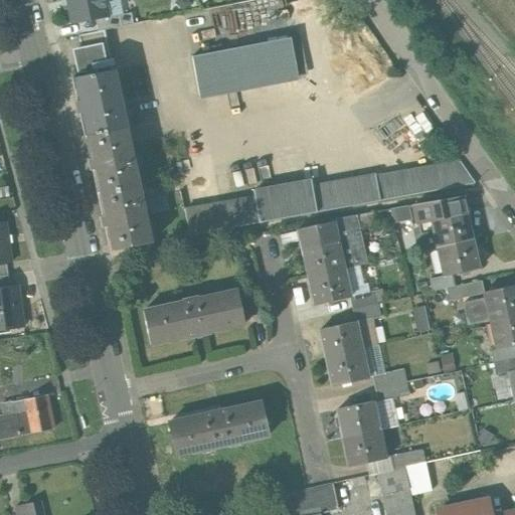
[(104,0),(67,0),(73,25),(96,21),(108,18),(104,0)]
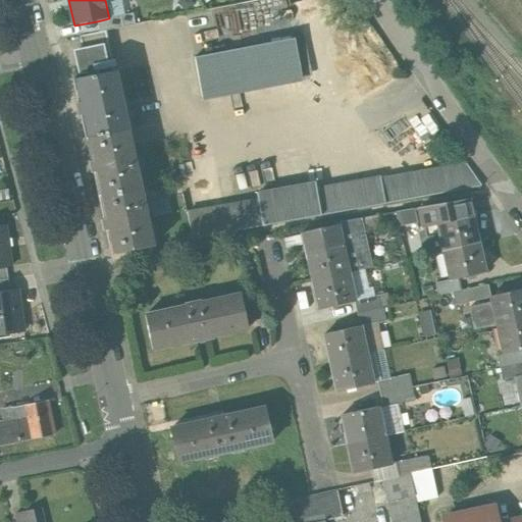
[(109,18),(97,21),(99,33),(136,25),(133,13),(109,18)]
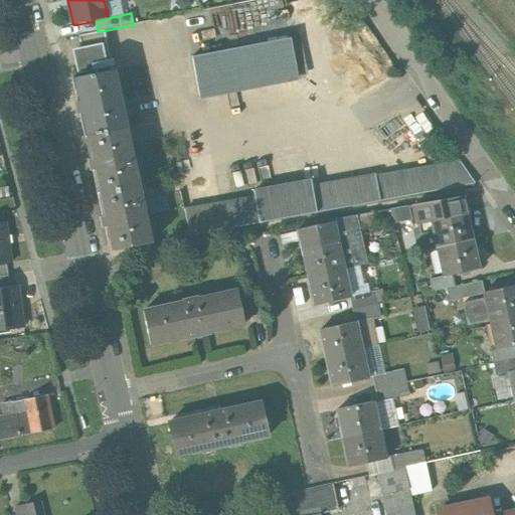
[(105,32),(78,38),(81,52),(101,47),(104,62),(111,60),(105,32)]
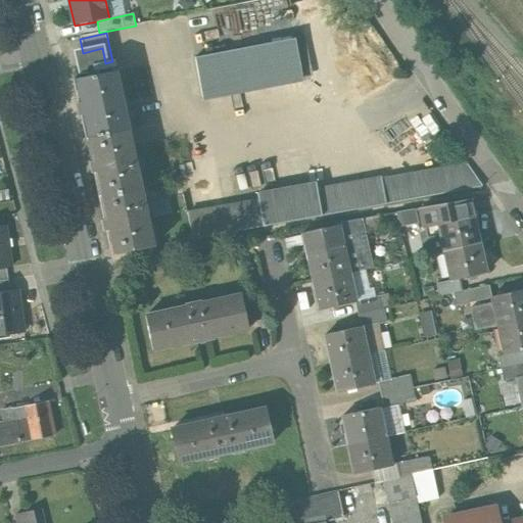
[(294,41),(196,59),(204,100),(302,82),(294,41)]
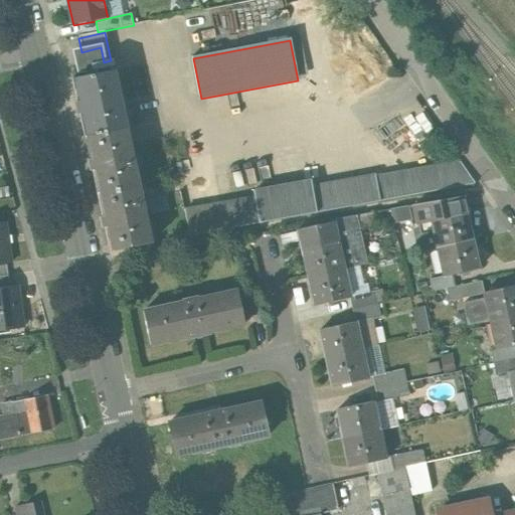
[(81,52),(75,53),(79,74),(84,73),(86,77),(114,72),(113,68),(115,67),(113,60),(111,60),(104,62),(101,47),(81,52)]
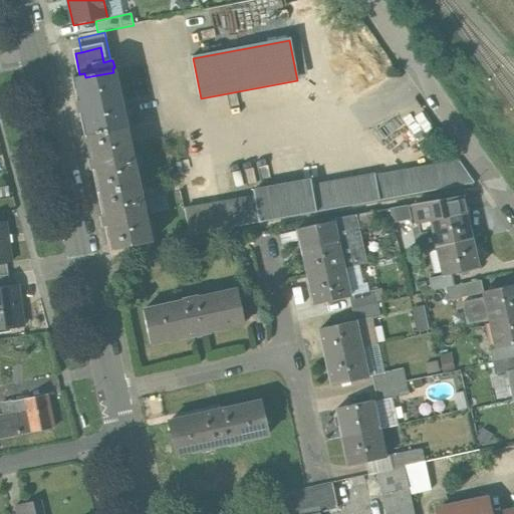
[(85,77),(72,79),(84,138),(125,130),(113,72),(85,77)]
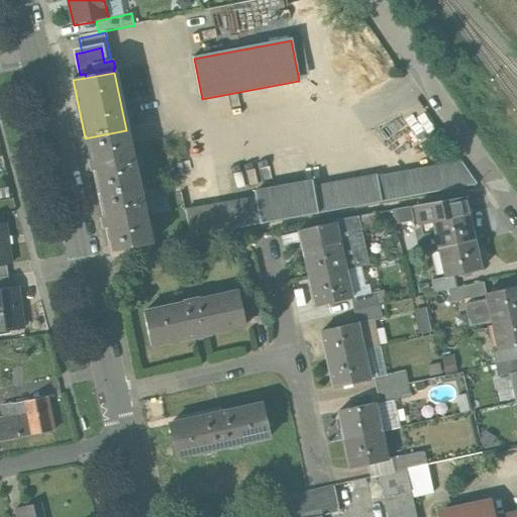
[(126,130),(85,138),(110,252),(150,245),(126,130)]
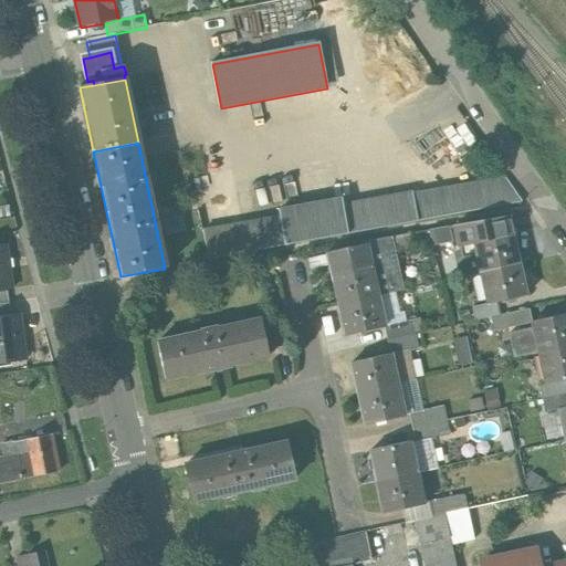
[(344,201),(279,213),(280,220),(202,233),(207,261),(418,223),(413,196),(345,208),(344,201)]
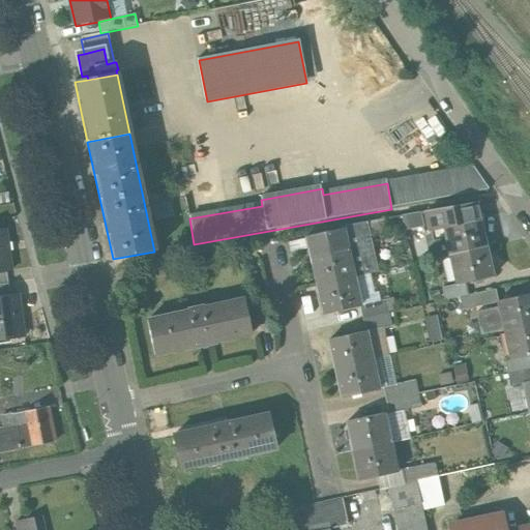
[(478,204),(427,213),(432,237),(428,237),(433,261),(450,257),(487,249),(488,249),(478,204)]
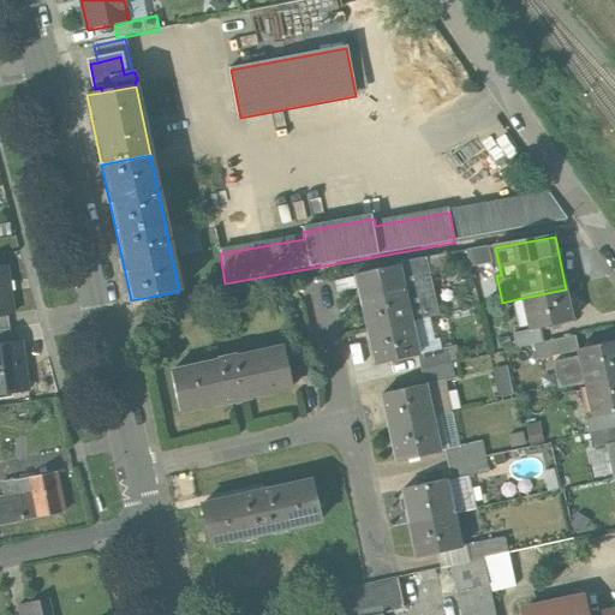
[(6,268),(0,268),(0,316),(7,316),(13,315),(6,268)]
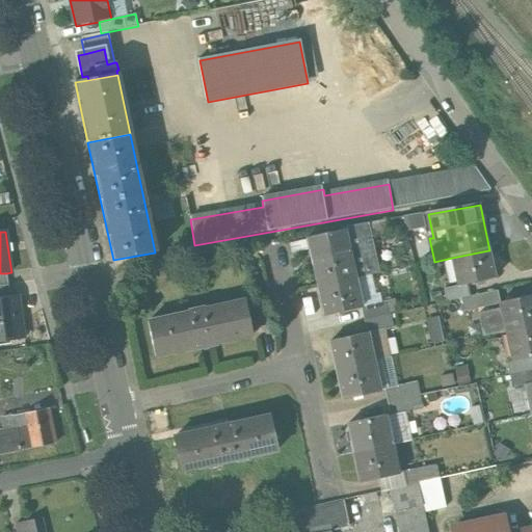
[(344,232),(309,239),(313,258),(313,259),(319,287),(355,280),(349,250),(348,250),(344,232)]
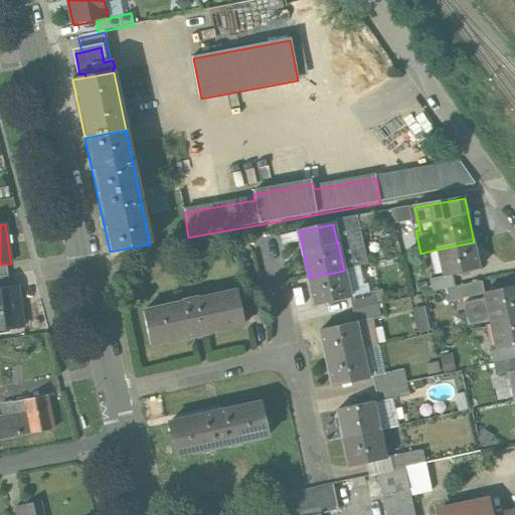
[(473,242),(438,249),(444,278),(479,271),(473,242)]
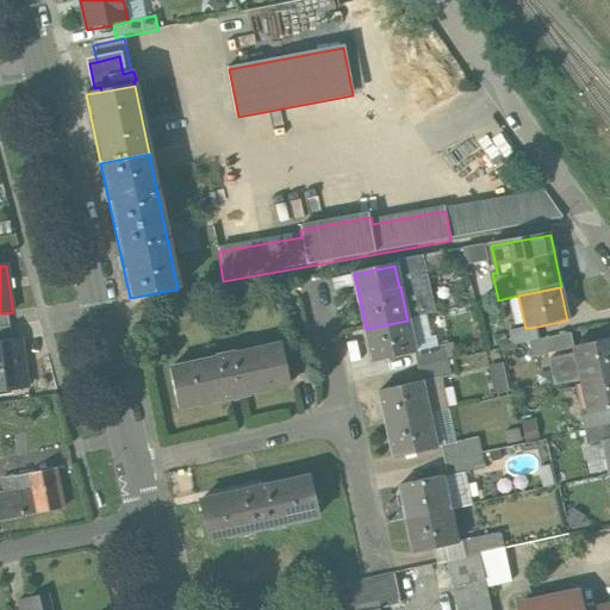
[(408,321),(366,329),(373,363),(415,354),(408,321)]
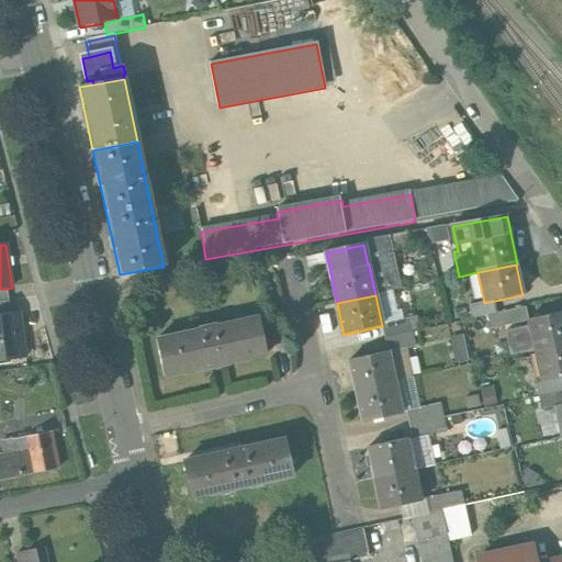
[(0,303),(0,316),(10,315),(9,302),(0,303)]
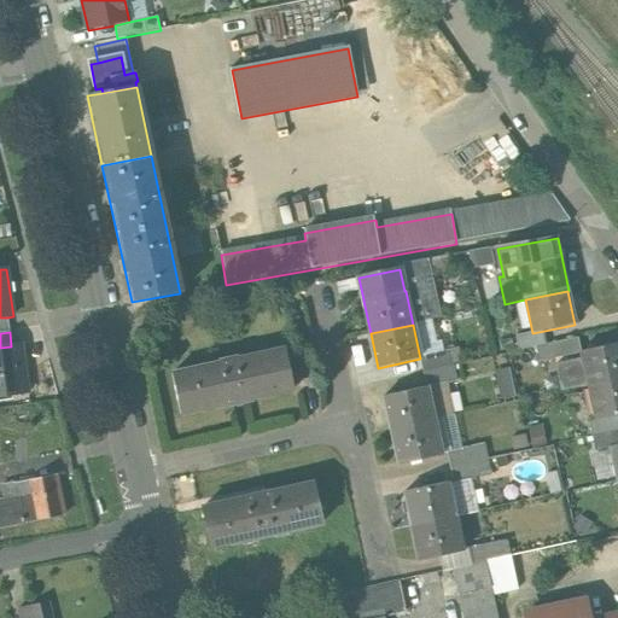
[(578,339),(537,348),(541,363),(581,355),(581,354),(578,339)]
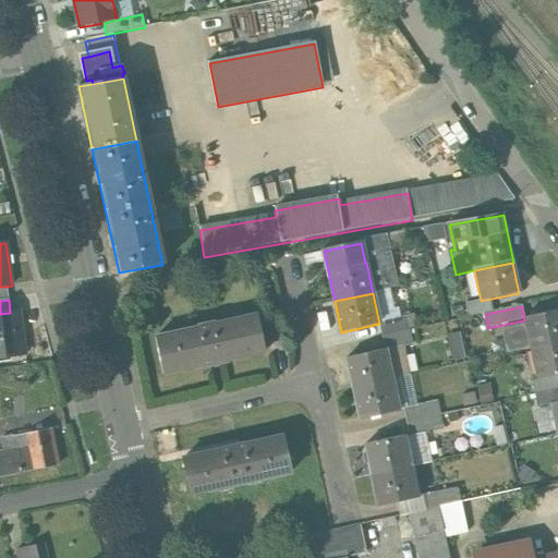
[(10,313),(0,314),(0,359),(25,355),(19,312),(10,313)]
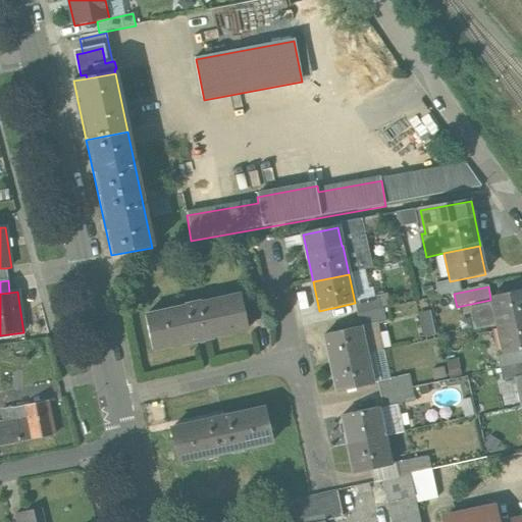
[(521,292),(490,299),(490,300),(491,304),(470,309),(474,331),(497,326),(497,327),(521,321),(521,292)]
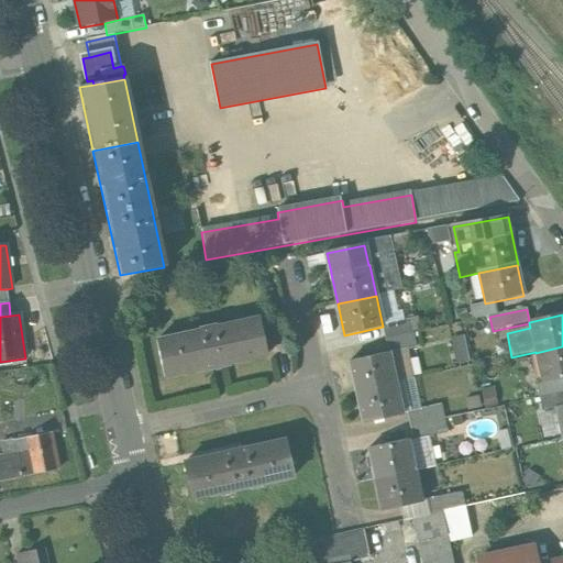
[(260,319),(217,329),(217,328),(199,331),(199,332),(156,342),(164,377),(202,368),(203,370),(229,364),(229,363),(267,354),(260,319)]
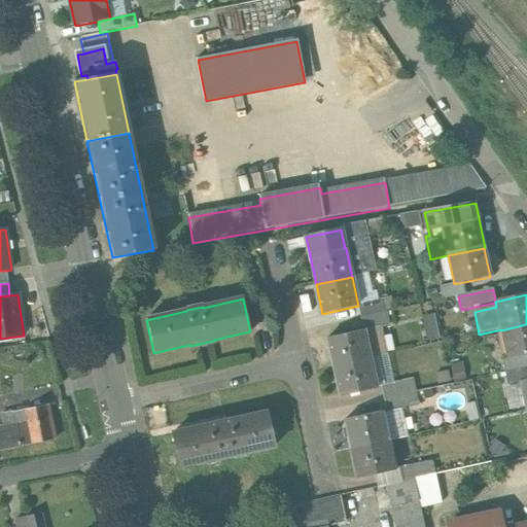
[(526,324),(501,330),(507,359),(525,355),(526,354),(526,324)]
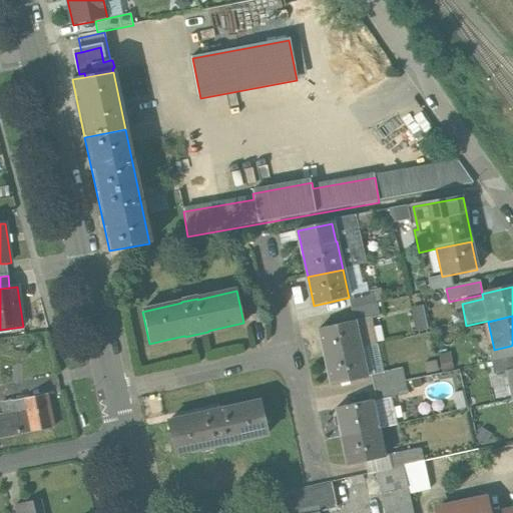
[(354,322),(319,329),(325,357),(360,350),(354,322)]
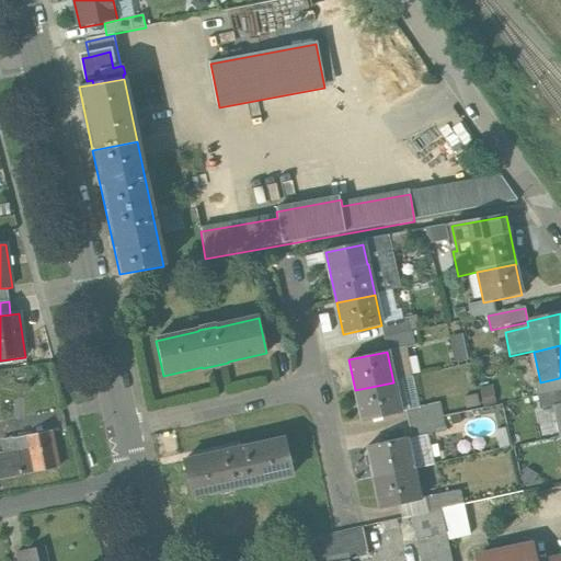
[(540,382),(535,384),(538,397),(560,391),(560,387),(559,378),(540,382)]
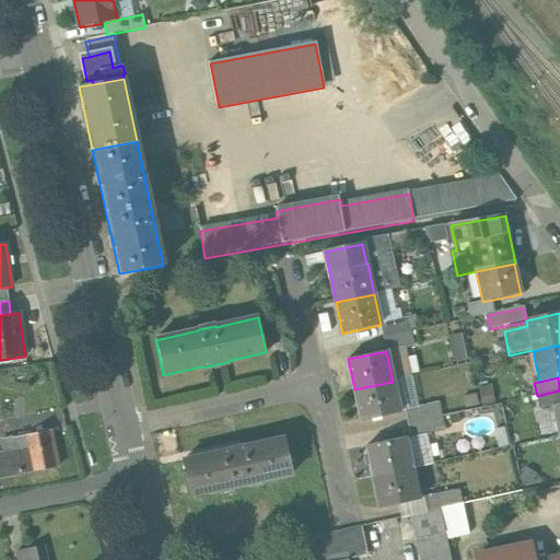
[(393,382),(354,389),(362,420),(399,412),(393,382)]
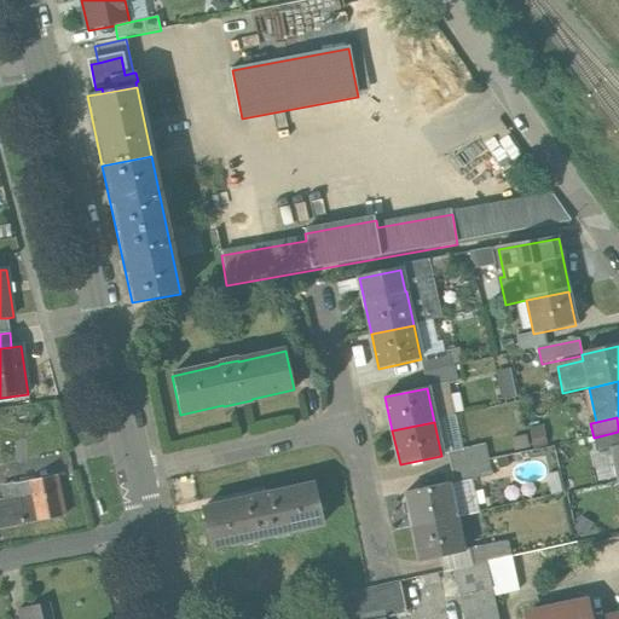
[(618,432),(594,438),(597,452),(611,449),(618,446),(618,432)]
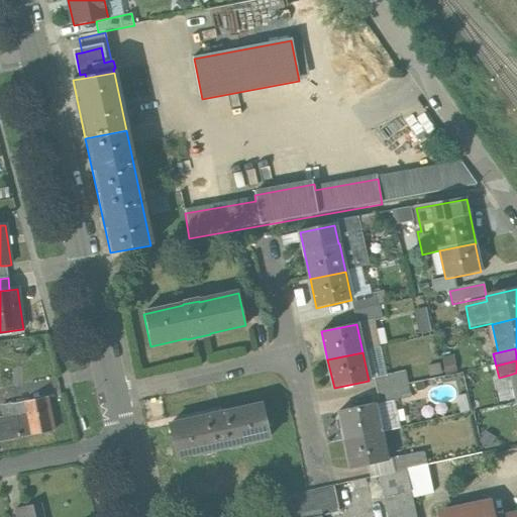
[(47,398),(12,405),(14,415),(4,417),(9,440),(55,432),(47,398)]
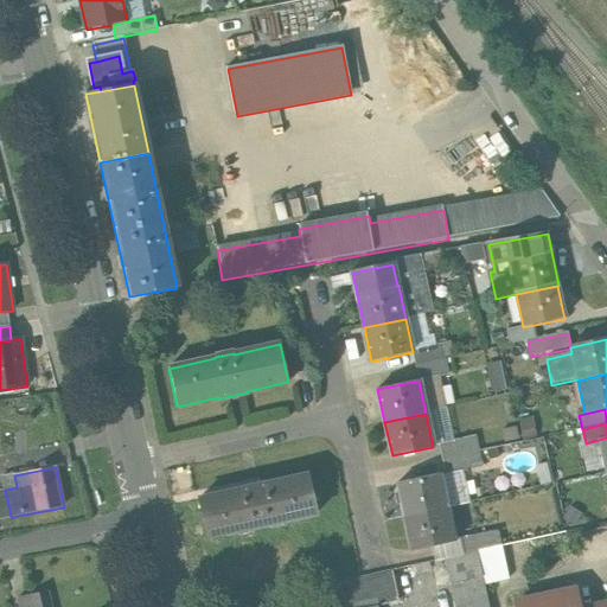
[(308,475),(267,484),(238,490),(240,491),(198,499),(206,538),(253,528),(253,529),(272,525),(270,524),(317,513),(308,475)]
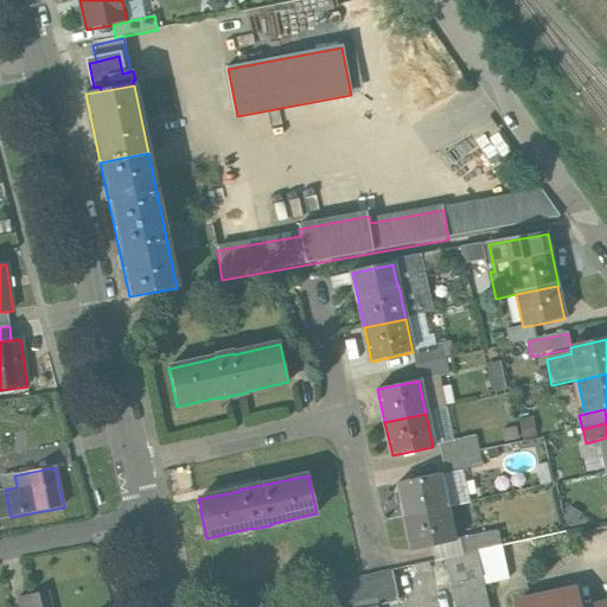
[(440,475),(398,484),(406,517),(447,509),(440,475)]
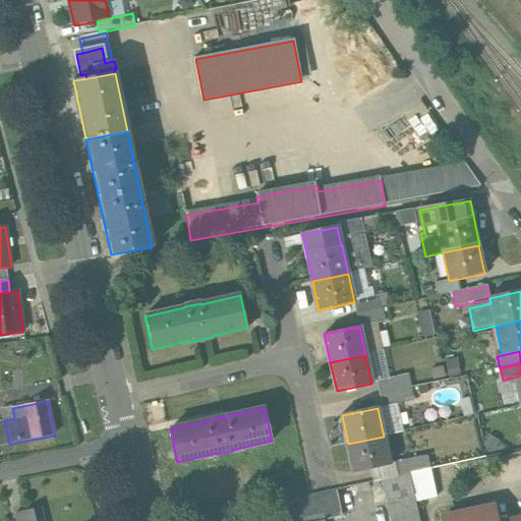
[(4,420),(0,420),(0,445),(9,444),(4,420)]
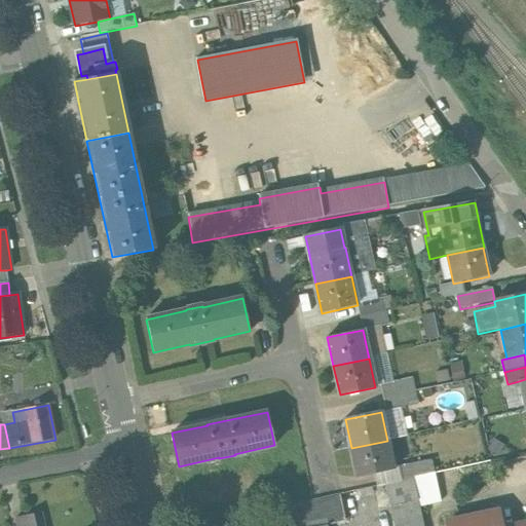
[(387,441),(351,448),(358,477),(393,470),(387,441)]
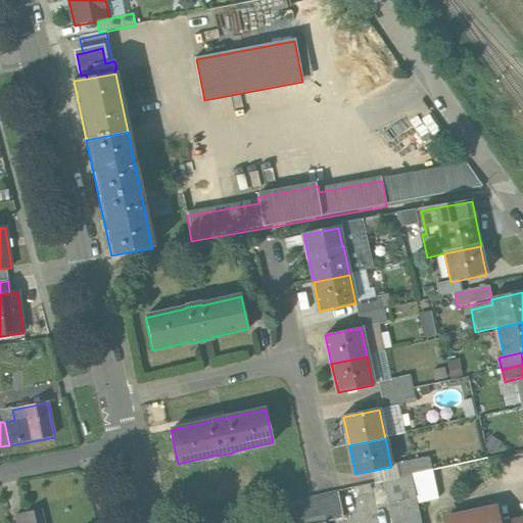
[(421,522),(416,497),(387,504),(391,522),(421,522)]
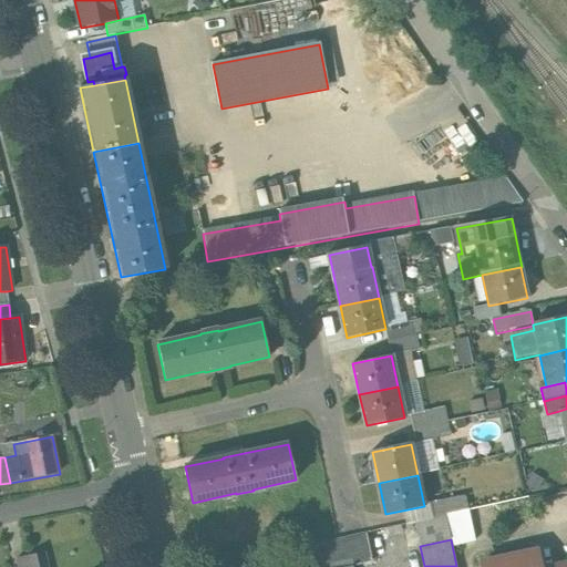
[(482,565),(482,566),(566,566),(566,555),(546,560),(544,552),(482,565)]
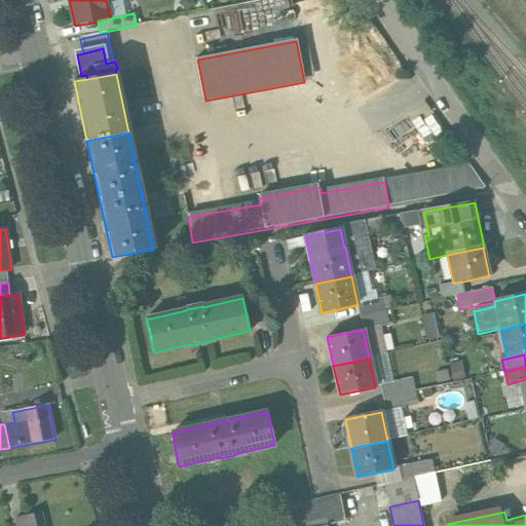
[(42,525),(40,513),(15,519),(16,525),(42,525)]
